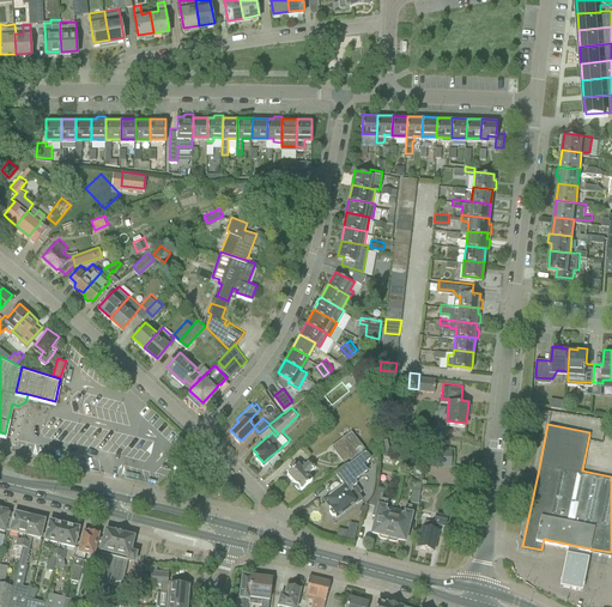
[(351,428),(344,433),(332,442),(347,461),(347,462),(367,448),(351,428)]
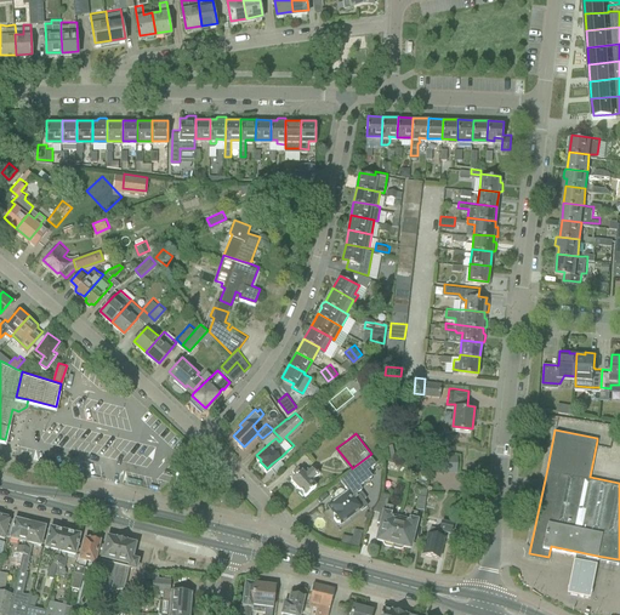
[(386,443),(388,455),(404,454),(404,450),(394,450),(392,442),(386,443)]
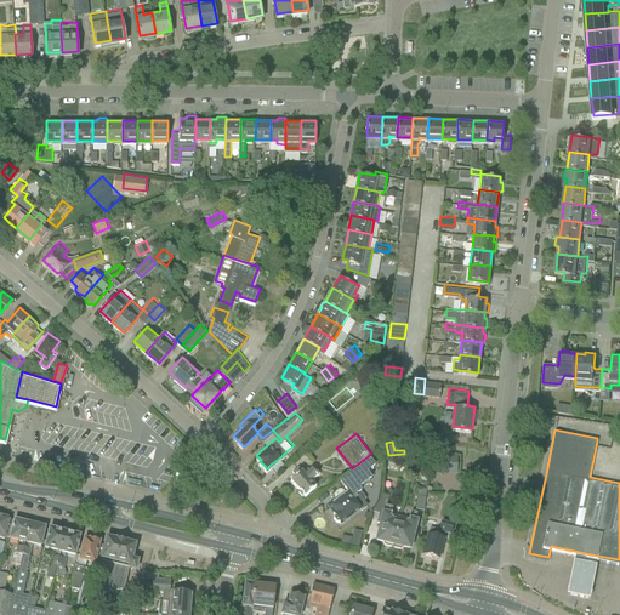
[(352,468),(352,467),(340,477),(347,487),(335,496),(336,499),(330,502),(335,510),(334,510),(335,511),(334,514),(337,518),(340,518),(341,519),(360,505),(362,506),(368,502),(364,496),(367,494),(364,490),(358,483),(371,473),(379,467),(375,462),(382,455),(388,455),(386,443),(371,454),(352,468)]
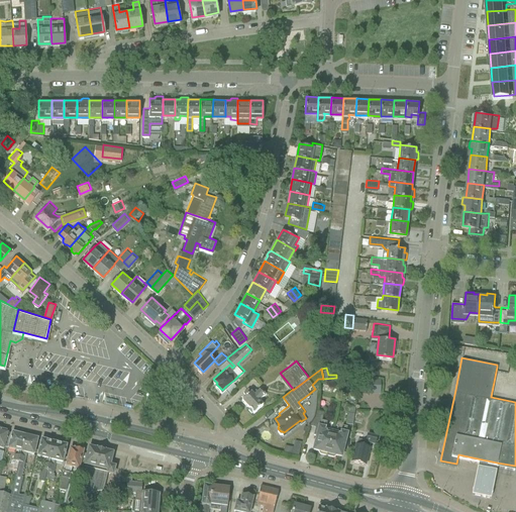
[(359,377),(359,390),(369,390),(369,377),(359,377)]
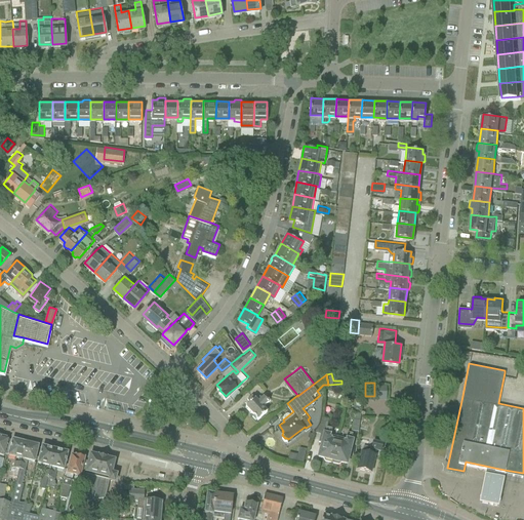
[(248,401),(246,403),(253,411),(252,412),(256,416),(257,415),(258,416),(268,408),(264,404),(269,399),(271,397),(267,392),(264,394),(263,395),(260,393),(256,396),(252,392),(247,397),(248,397),(250,399),(248,401)]
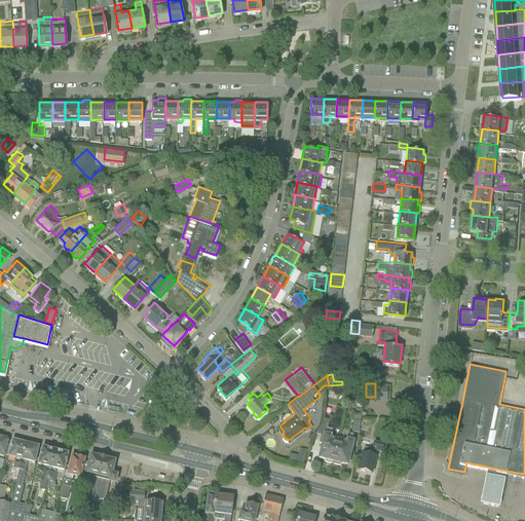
[(361,424),(361,417),(362,411),(355,410),(352,429),(360,430),(361,424)]
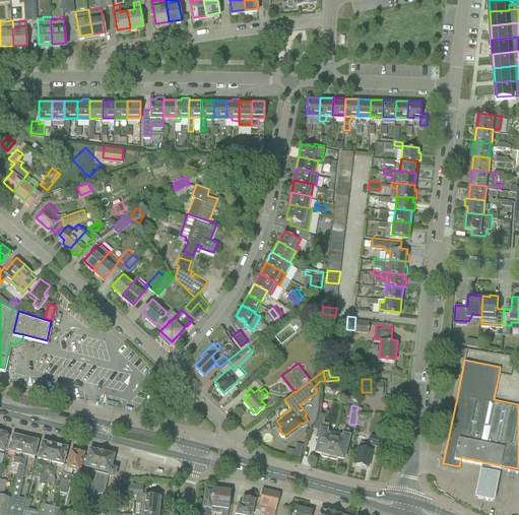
[(318,417),(313,426),(317,427),(315,435),(319,436),(317,446),(320,446),(319,449),(322,450),(321,451),(322,453),(329,455),(335,430),(328,428),(329,421),(324,420),(325,411),(319,410),(318,417)]
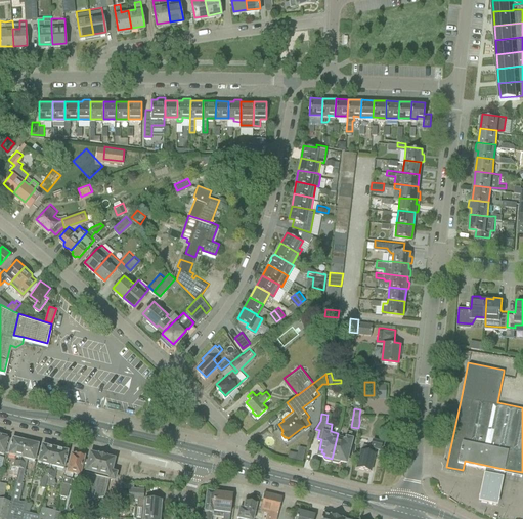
[(338,433),(332,459),(339,460),(340,459),(341,458),(343,459),(344,456),(347,456),(351,436),(352,429),(347,428),(346,435),(338,433)]
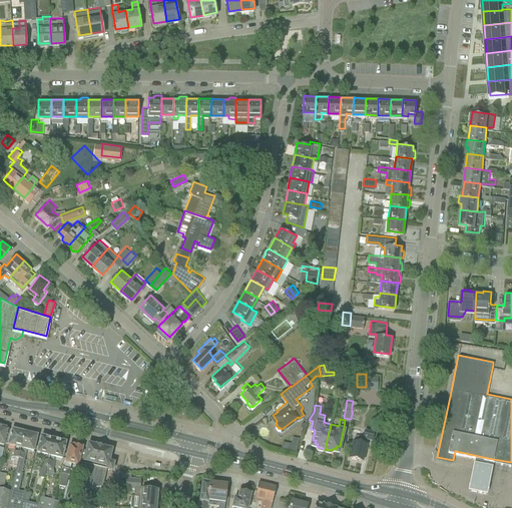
[(9,425),(0,422),(0,440),(5,442),(9,425)]
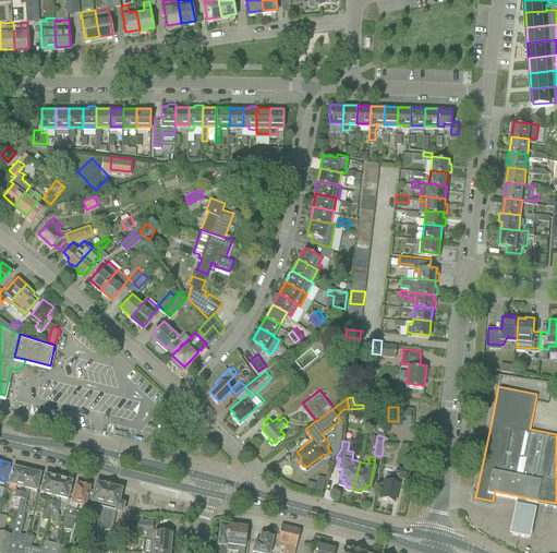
[(13,464),(10,480),(17,482),(21,483),(20,488),(16,487),(14,493),(21,494),(27,467),(13,464)]
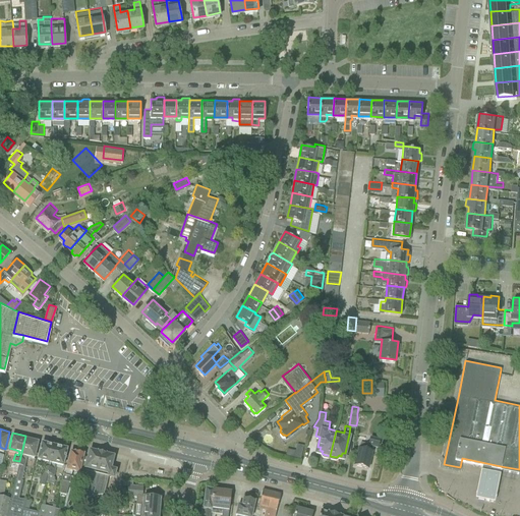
[(365,447),(359,446),(355,462),(368,465),(373,443),(379,444),(381,437),(370,434),(368,441),(367,441),(365,447)]
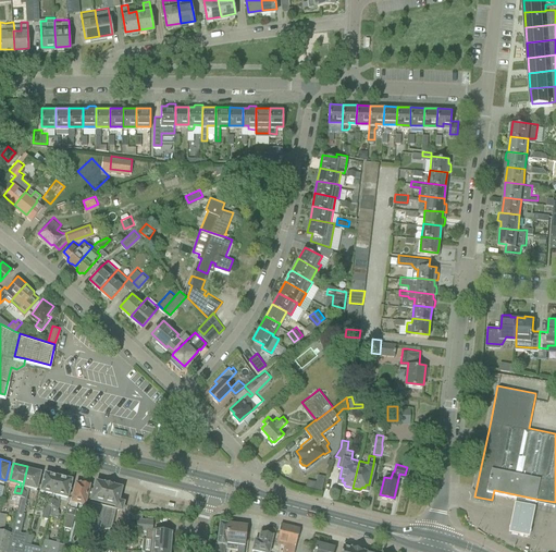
[(12,530),(7,551),(23,551),(26,540),(28,530),(21,529),(25,511),(24,511),(27,495),(31,485),(37,486),(41,469),(27,466),(21,493),(12,528),(12,530)]
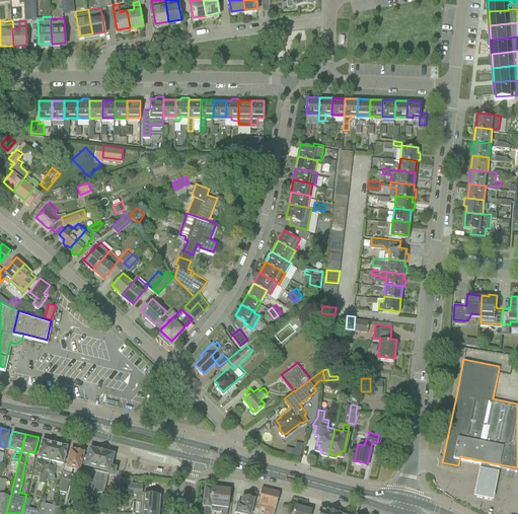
[(38,454),(37,458),(38,460),(43,462),(42,466),(48,468),(55,441),(43,438),(39,454),(38,454)]
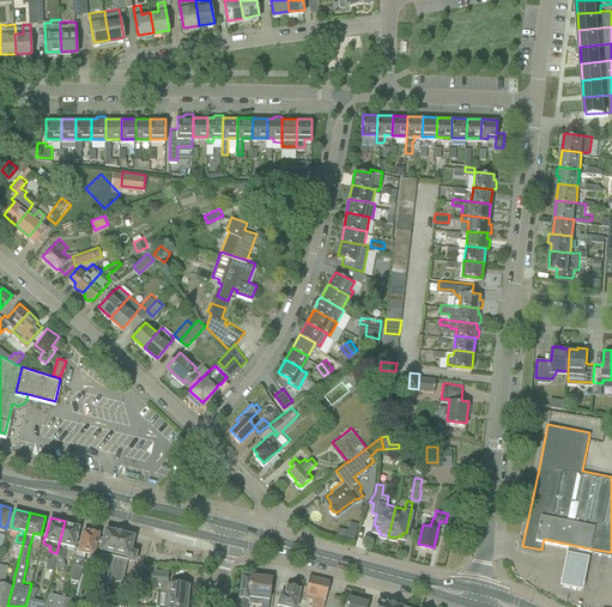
[(349,524),(339,523),(338,530),(356,533),(358,519),(350,517),(349,524)]
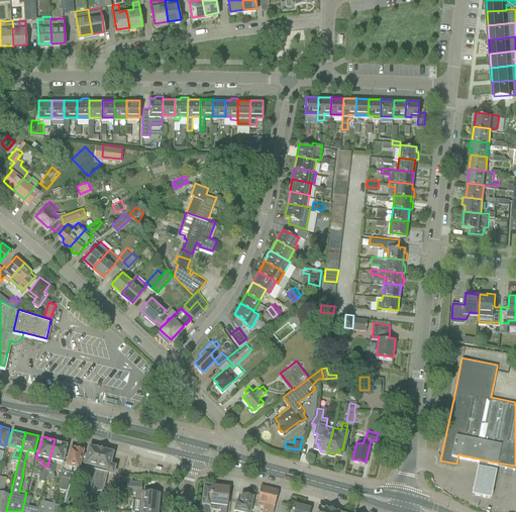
[(67,442),(55,439),(47,467),(54,468),(57,456),(63,458),(67,442)]
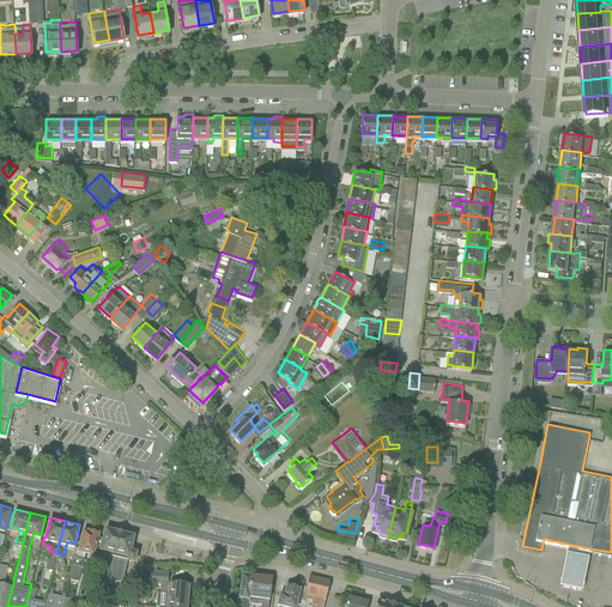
[(104,534),(100,552),(95,582),(123,577),(128,557),(134,558),(137,550),(131,548),(134,533),(125,532),(125,530),(115,528),(115,529),(107,527),(104,534)]
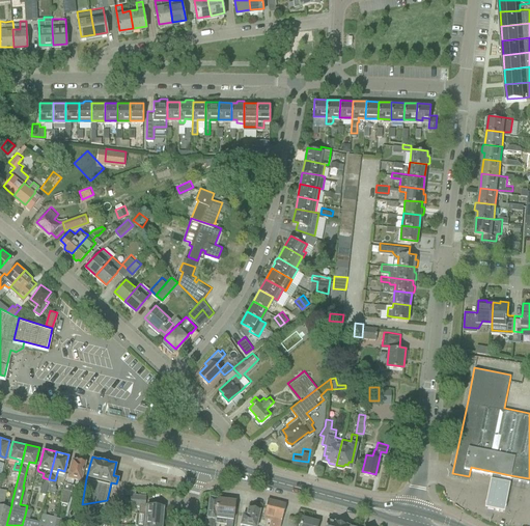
[(86,478),(90,463),(85,462),(85,460),(77,458),(77,459),(73,458),(70,472),(67,471),(63,486),(73,488),(75,476),(86,478)]
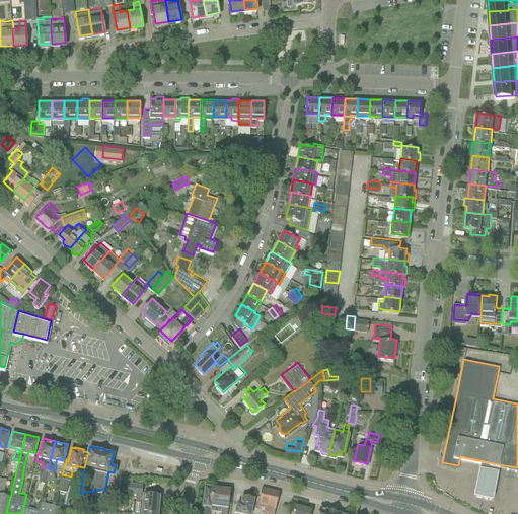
[(498,468),(479,464),(473,493),(493,497),(498,468)]
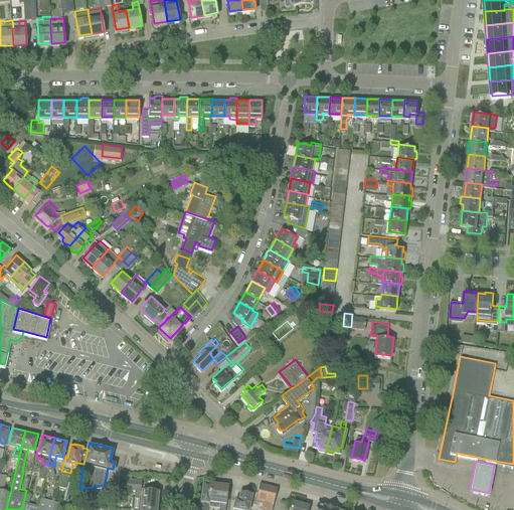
[(128,477),(127,487),(136,488),(135,494),(133,494),(132,506),(134,507),(141,507),(141,505),(157,506),(159,489),(141,487),(142,478),(128,477)]
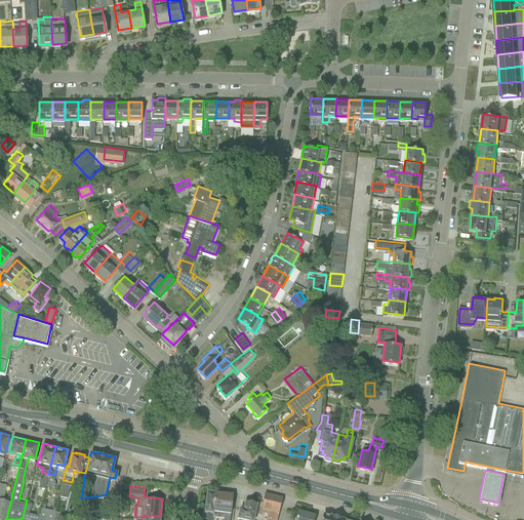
[(204,517),(203,519),(212,519),(213,513),(214,513),(214,508),(213,508),(216,490),(207,489),(205,509),(204,509),(203,516),(204,517)]
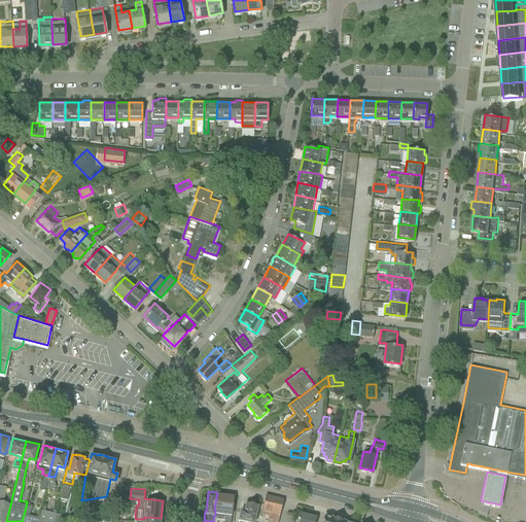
[(231,521),(235,495),(217,492),(214,510),(215,510),(215,515),(225,517),(224,521),(231,521)]
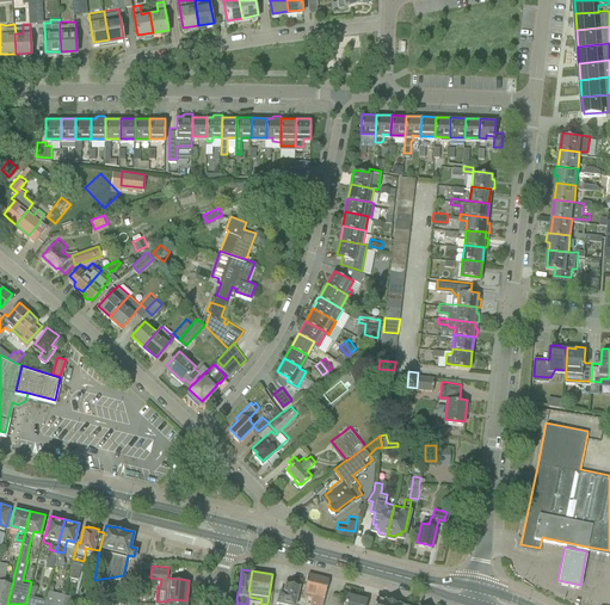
[(314,600),(322,603),(330,575),(308,570),(305,588),(316,592),(314,600)]
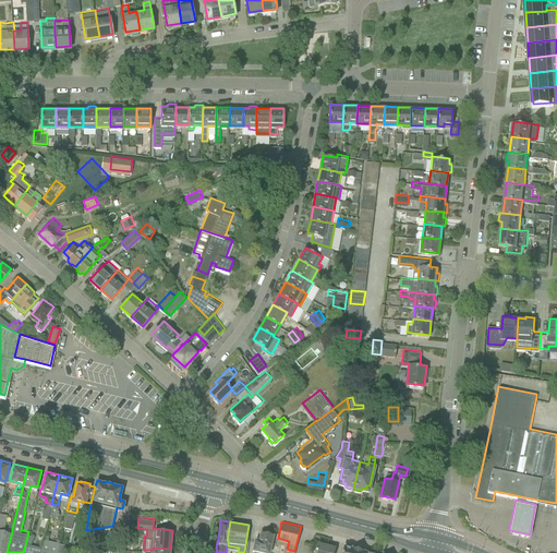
[(0,552),(7,552),(12,531),(0,528),(0,552)]
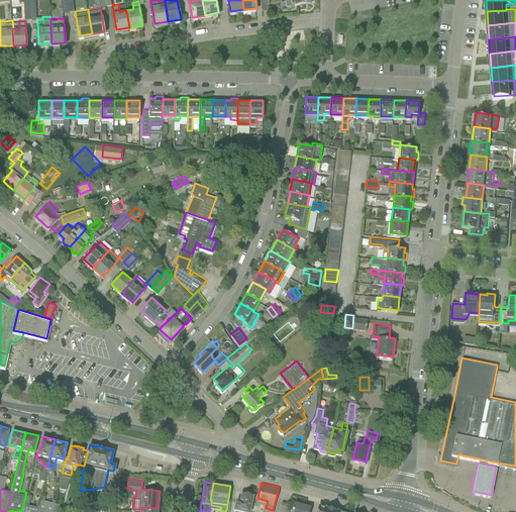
[(237,498),(234,507),(236,508),(234,511),(242,511),(243,509),(249,511),(253,494),(242,491),(240,499),(237,498)]
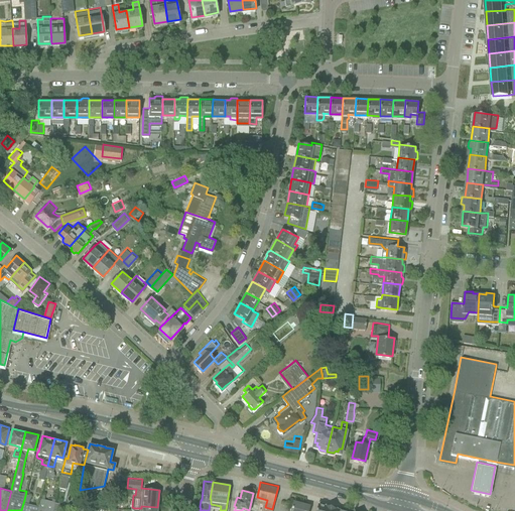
[(37,505),(36,510),(52,510),(53,507),(55,499),(41,496),(38,503),(37,505)]
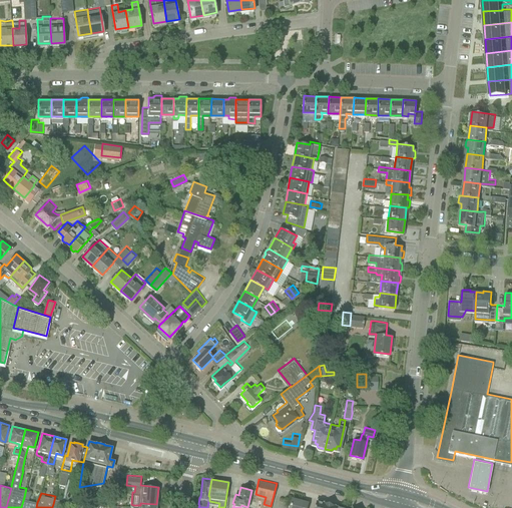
[(24,497),(21,507),(36,507),(37,502),(38,500),(29,498),(24,497)]
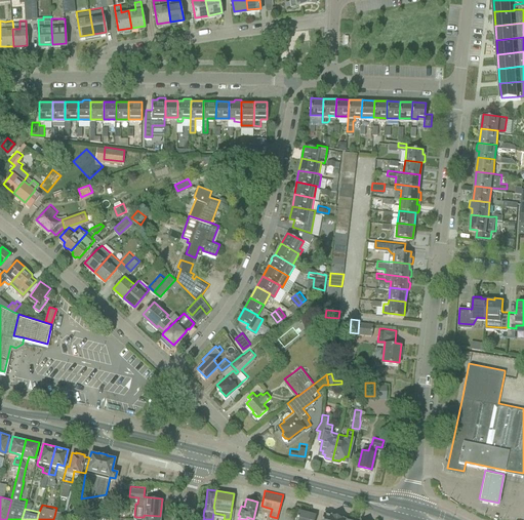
[(299,509),(295,519),(313,519),(315,513),(299,509)]
